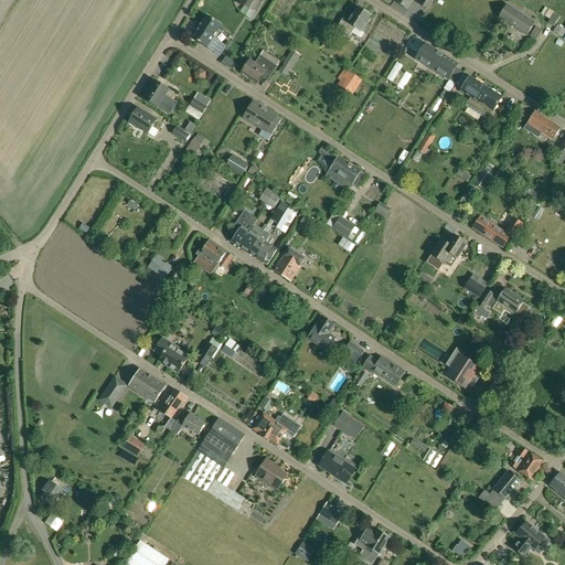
[(247,0),(244,6),(254,11),(259,0),(247,0)]
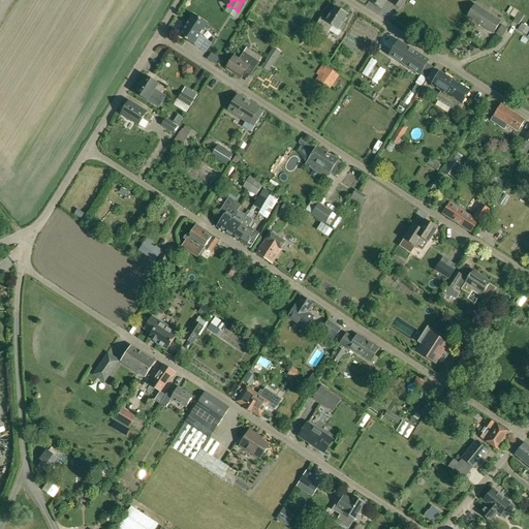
[(369,0),(369,1),(382,9),(387,0),(369,0)]
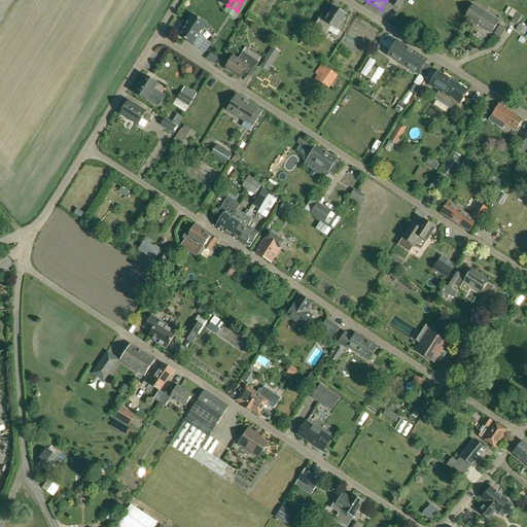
[(393,0),(391,3),(398,8),(403,0),(393,0)]
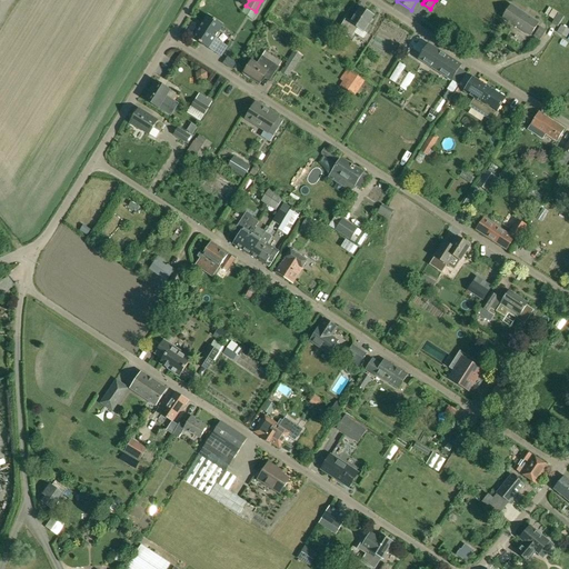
[(503,18),(530,36),(539,23),(511,6),(503,18)]
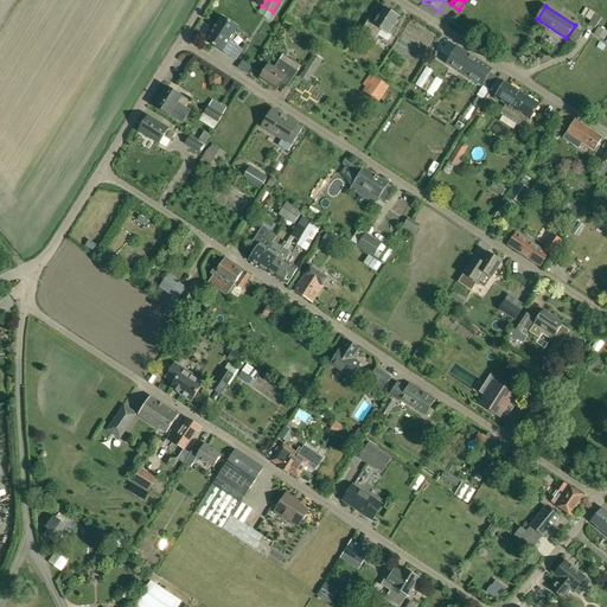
[(376,38),(382,30),(393,36),(397,27),(393,25),(398,17),(385,8),(375,24),(369,20),(360,32),(368,36),(369,34),(376,38)]
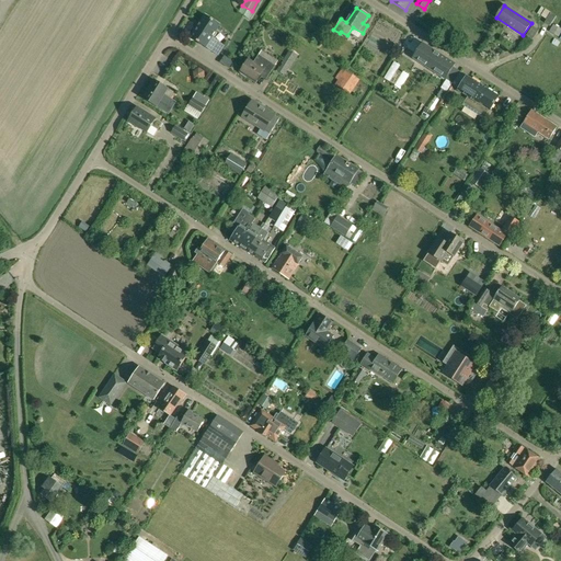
[(541,16),(547,20),(545,23),(550,26),(556,16),(545,10),(541,16)]
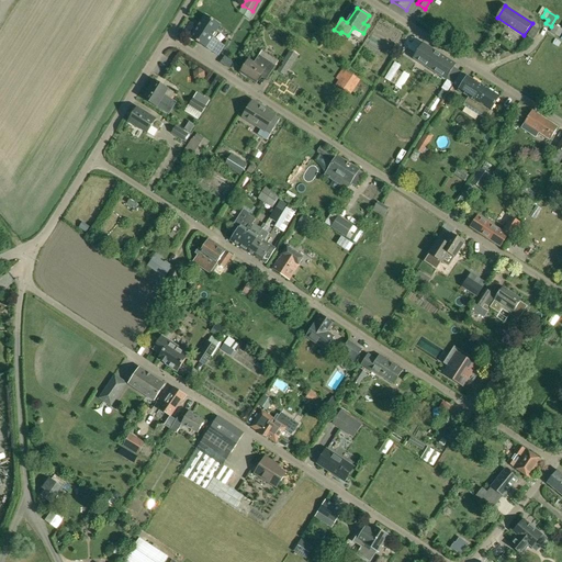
[(192,35),(190,37),(205,47),(206,47),(213,37),(221,24),(205,14),(195,30),(193,29),(190,34),(192,35)]
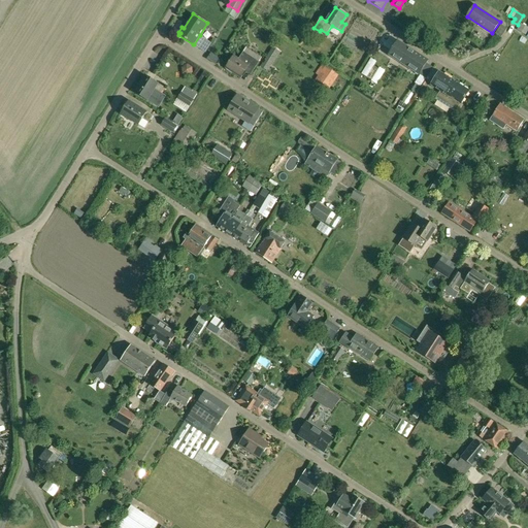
[(517,30),(526,35),(527,31),(527,25),(527,27),(521,24),(517,30)]
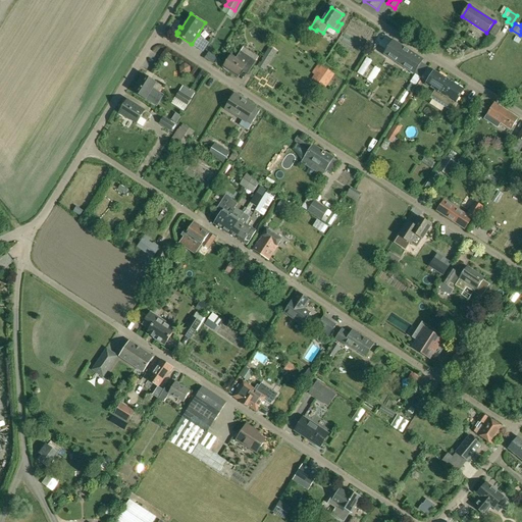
[(489,34),(496,37),(501,29),(494,24),(489,34)]
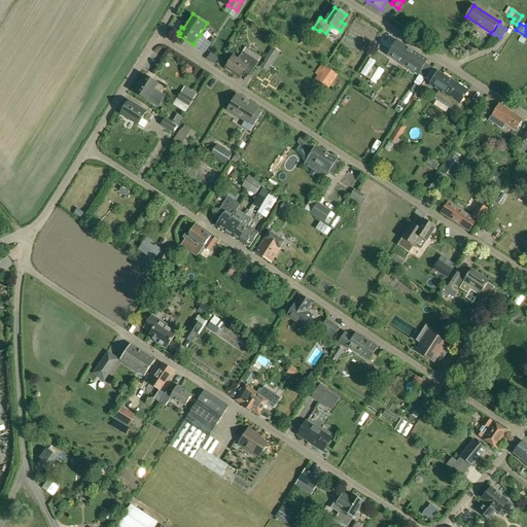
[(200,35),(194,44),(205,53),(211,43),(200,35)]
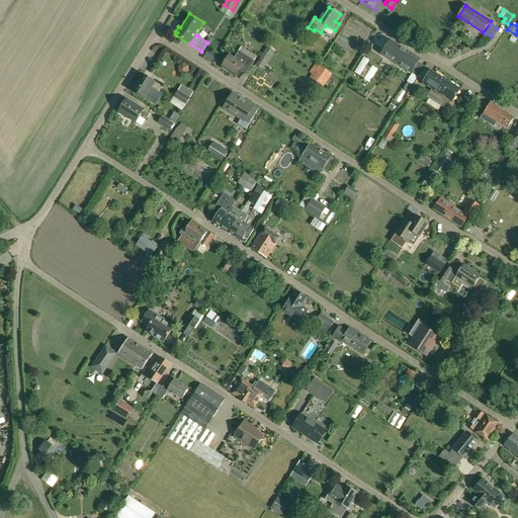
[(390,39),(380,54),(411,73),(418,78),(426,67),(418,62),(420,59),(390,39)]
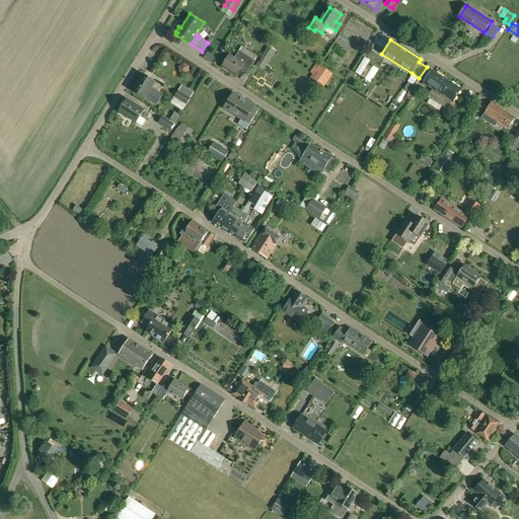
[(268,46),(255,65),(262,69),(268,60),(269,61),(275,51),(268,46)]
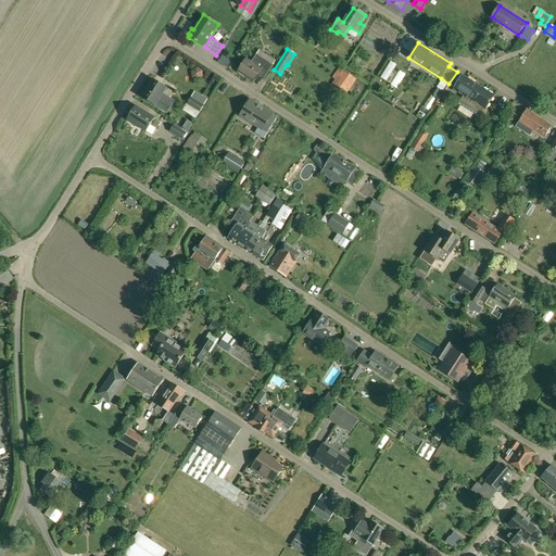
[(238,72),(239,73),(239,74),(243,77),(244,76),(253,81),(257,75),(264,79),(273,65),(256,54),(251,63),(247,60),(238,72)]
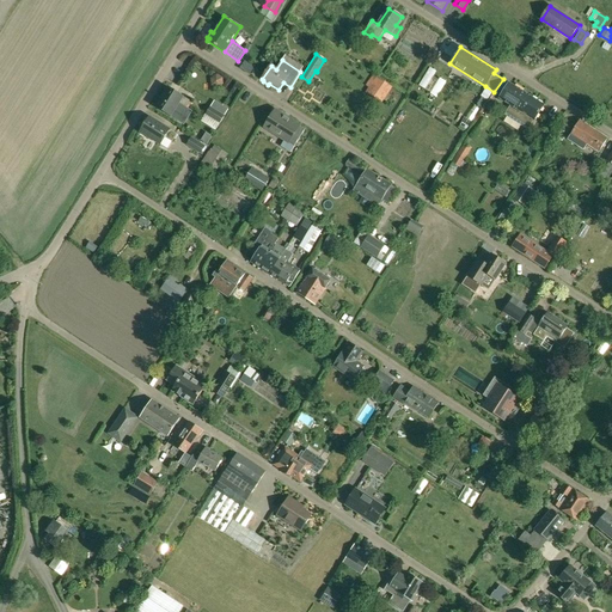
[(255,74),(258,67),(249,61),(245,68),(255,74)]
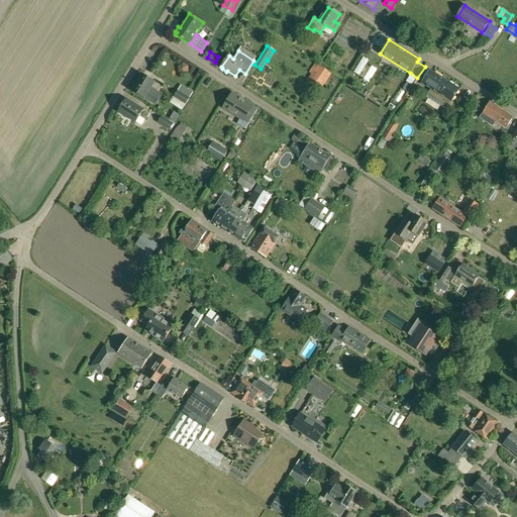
[(329,74),(318,67),(314,75),(324,81),(329,74)]
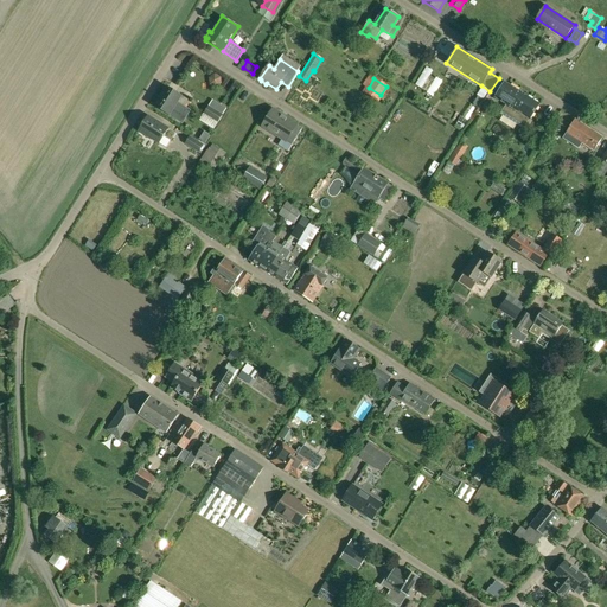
[(499,78),(490,91),(496,96),(494,97),(505,104),(503,110),(526,126),(540,104),(505,82),(499,78)]
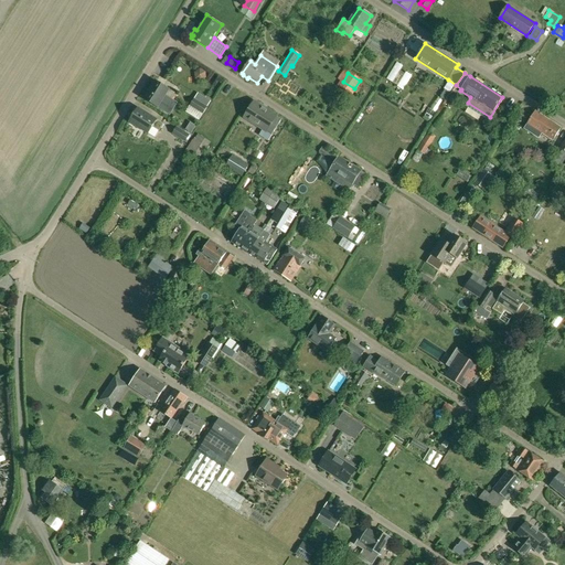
[(176,93),(156,81),(144,99),(166,113),(173,100),(171,99),(176,93)]
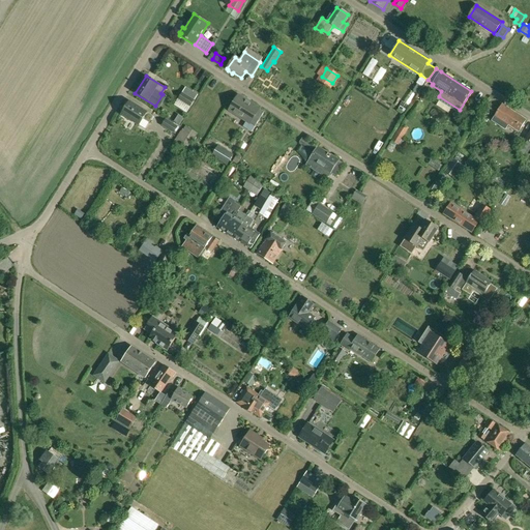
[(418,85),(417,84),(413,91),(414,91),(413,93),(416,96),(423,86),(419,83),(418,85)]
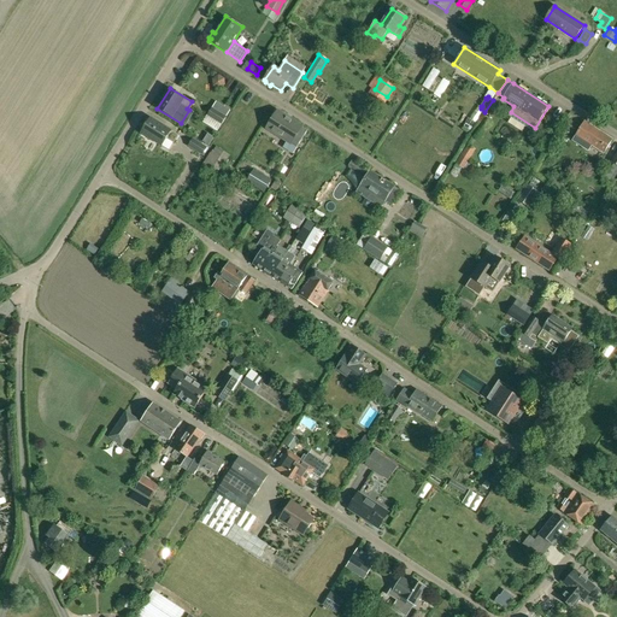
[(230,110),(216,101),(207,115),(222,123),(230,110)]
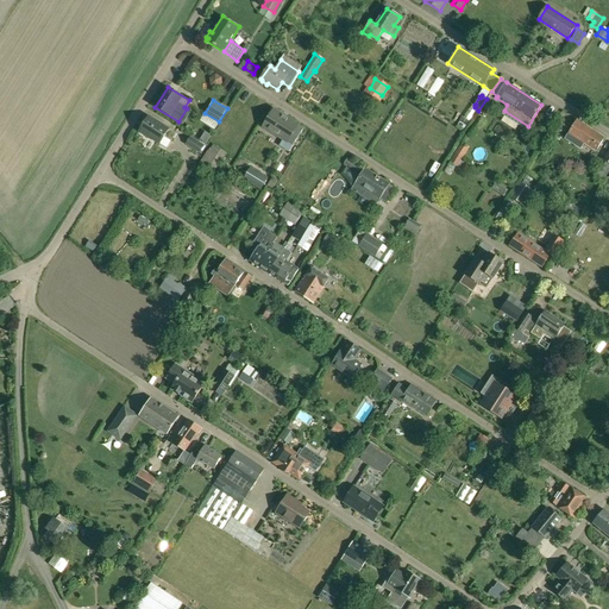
[(274,110),(263,127),(282,139),(278,144),(290,151),(303,129),(297,125),(274,110)]
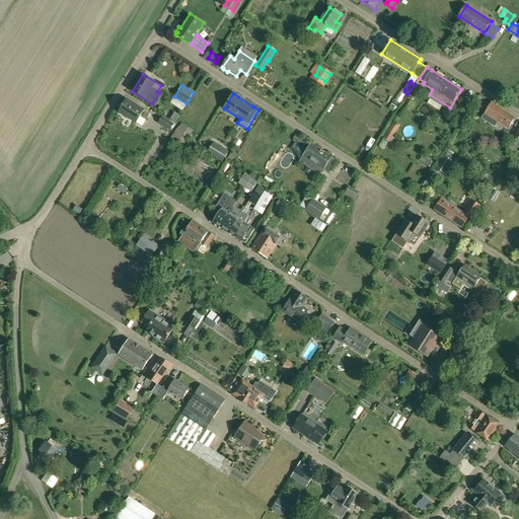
[(119,112),(136,123),(140,116),(146,120),(150,114),(127,99),(119,112)]
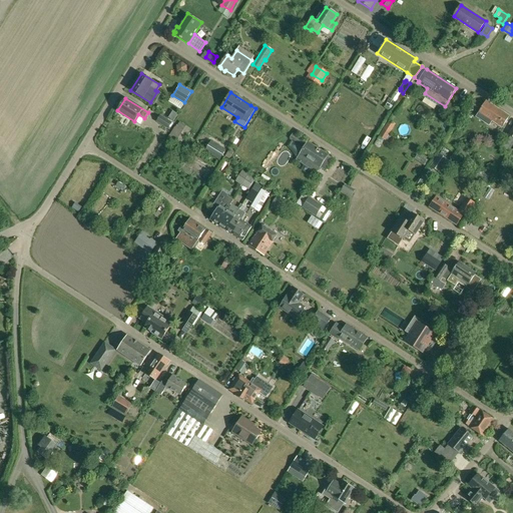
[(403,100),(394,114),(400,118),(408,104),(403,100)]
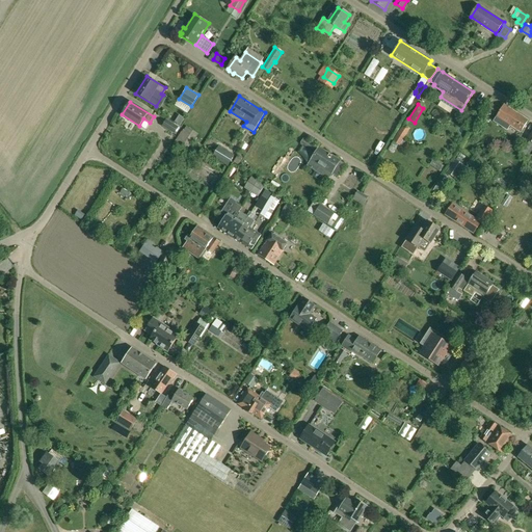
[(497,116),(521,132),(528,121),(504,105),(497,116)]
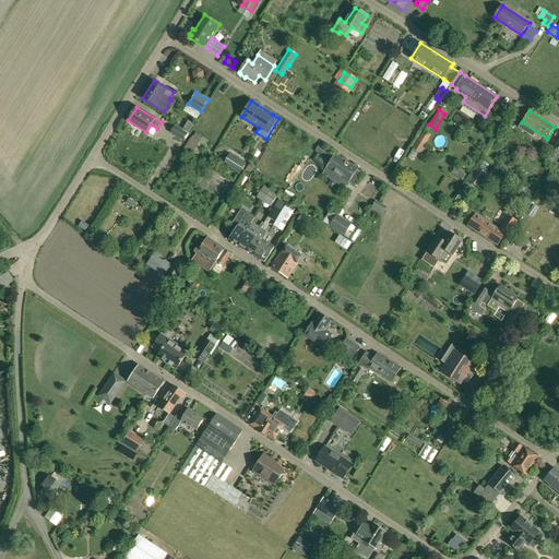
[(193,125),(188,121),(183,129),(189,132),(193,125)]
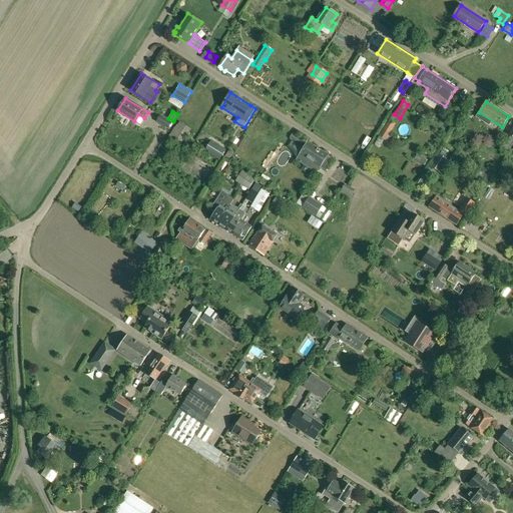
[(172,122),(160,115),(156,121),(168,128),(172,122)]
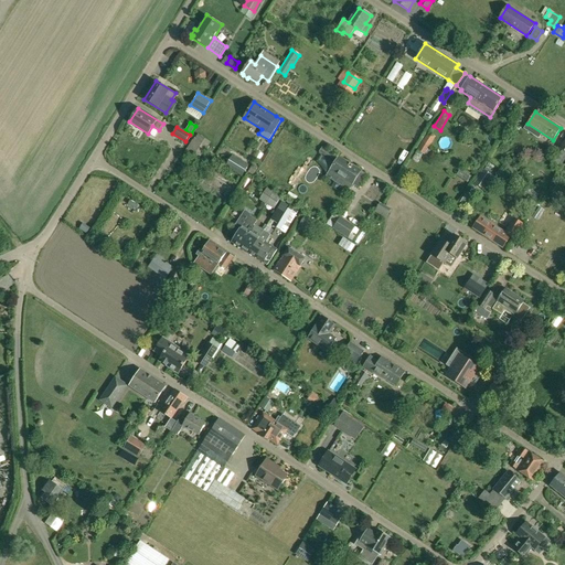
[(473,144),(478,132),(468,128),(462,138),(473,144)]
